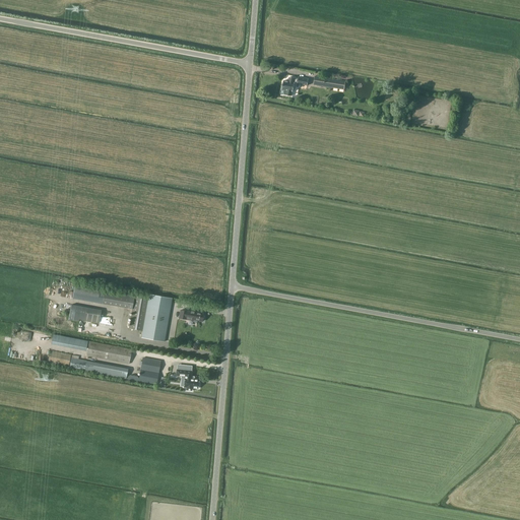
[(317,76),(315,84),(344,90),(345,81),(317,76)]
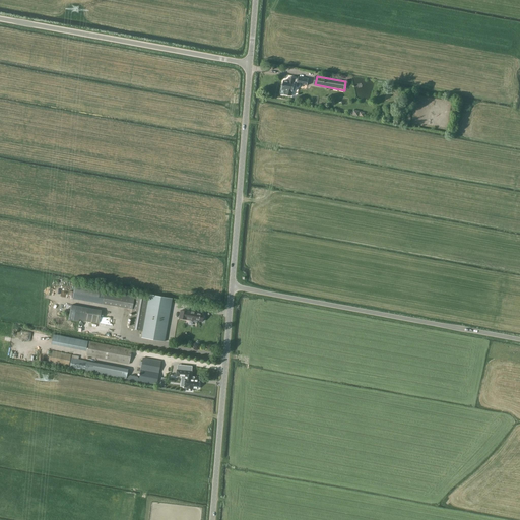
[(283,80),(280,94),(290,96),(291,91),(293,91),(295,82),(298,83),(298,85),(307,86),(309,79),(299,77),(299,79),(289,77),(288,81),(283,80)]
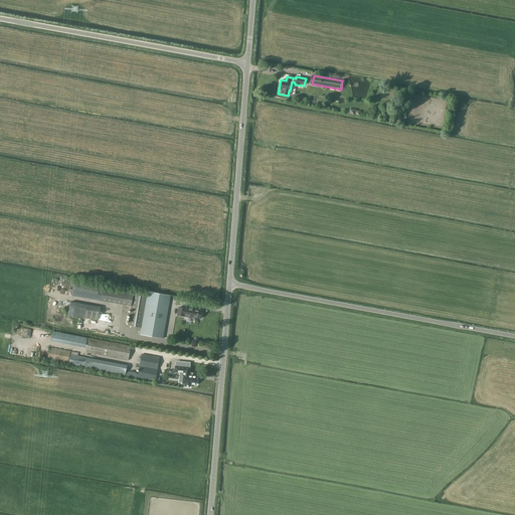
[(71,296),(131,306),(134,292),(129,291),(104,287),(99,286),(74,281),(71,296)]
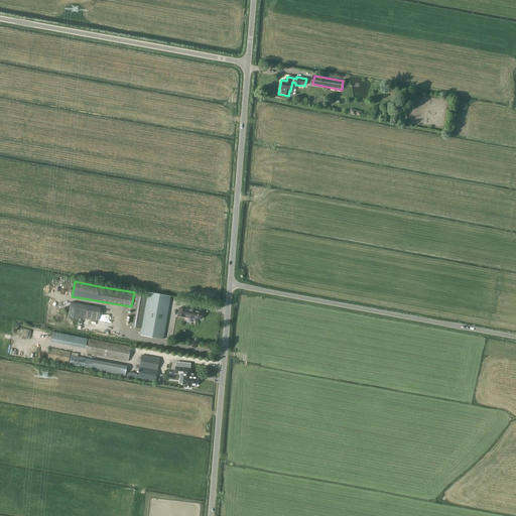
[(141,329),(142,326),(147,294),(134,292),(131,306),(128,327),(141,329)]
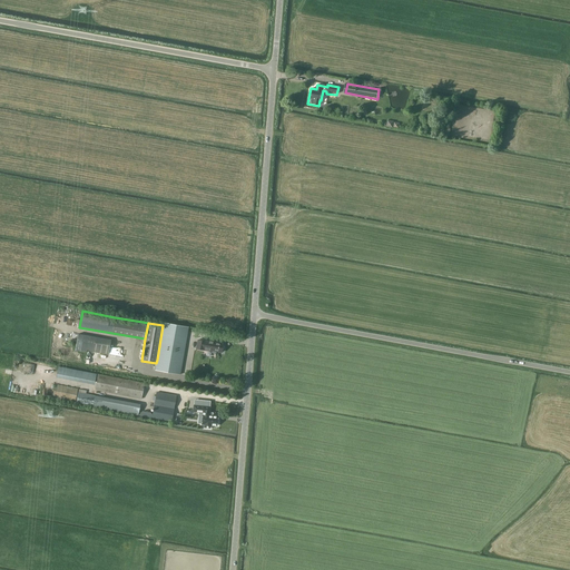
[(188,327),(164,323),(163,325),(157,360),(156,363),(155,371),(180,375),(188,327)]
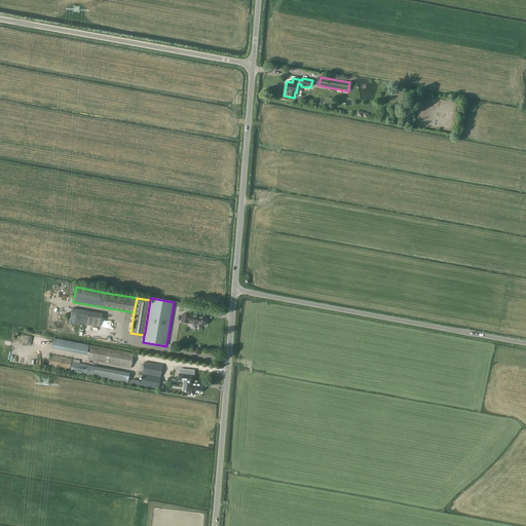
[(200,315),(195,314),(195,316),(189,315),(183,313),(181,322),(187,324),(187,323),(192,324),(193,323),(195,323),(195,324),(204,325),(204,324),(207,323),(207,320),(205,318),(207,317),(200,316),(200,315)]
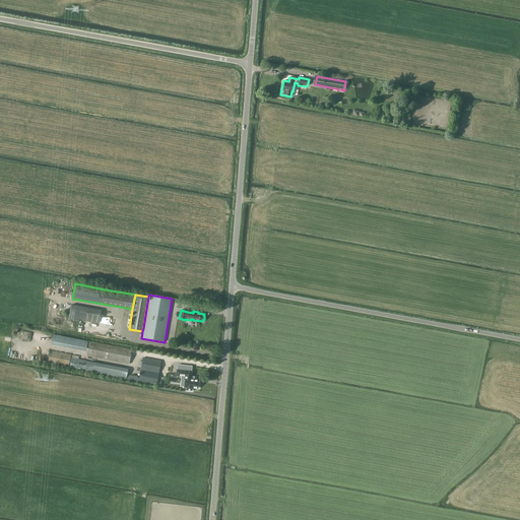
[(51,344),(86,351),(88,341),(53,334),(51,344)]
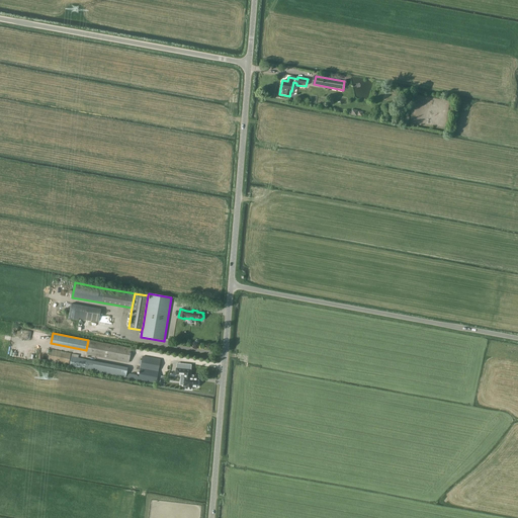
[(89,340),(86,354),(128,363),(132,348),(89,340)]
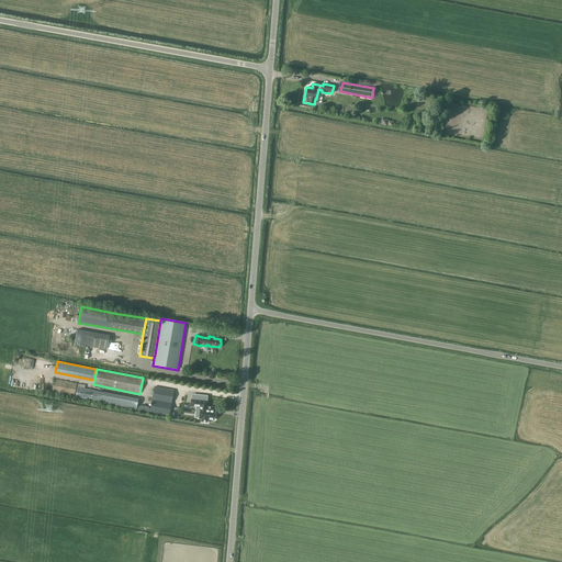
[(52,391),(75,395),(77,383),(54,379),(52,391)]
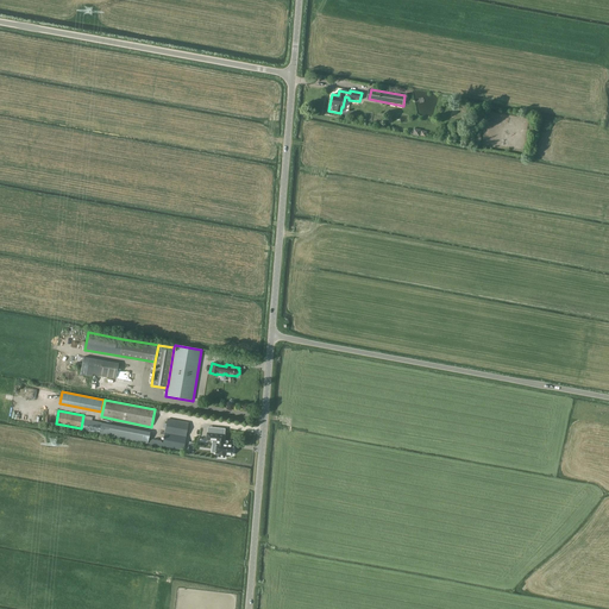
[(163,441),(150,439),(149,444),(183,451),(188,424),(167,419),(167,421),(165,421),(164,422),(163,427),(165,427),(163,441)]
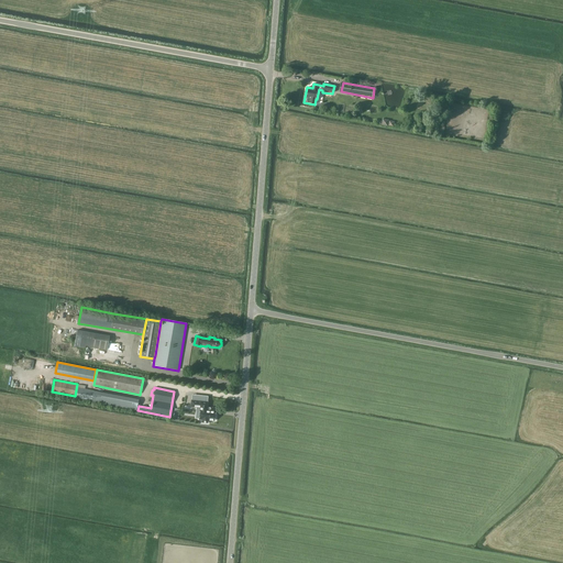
[(77,388),(76,397),(138,409),(139,399),(77,388)]
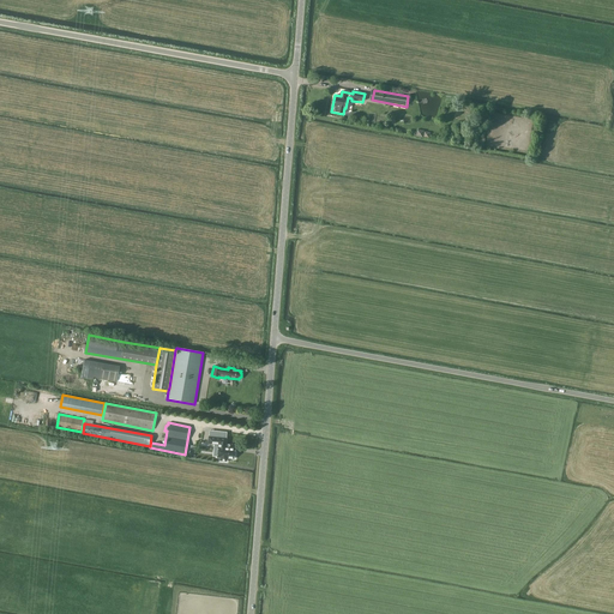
[(235,456),(235,451),(234,451),(234,449),(224,447),(224,446),(222,446),(223,438),(209,437),(208,444),(215,444),(215,446),(218,446),(217,457),(221,457),(220,461),(227,462),(227,458),(233,459),(234,456),(235,456)]
